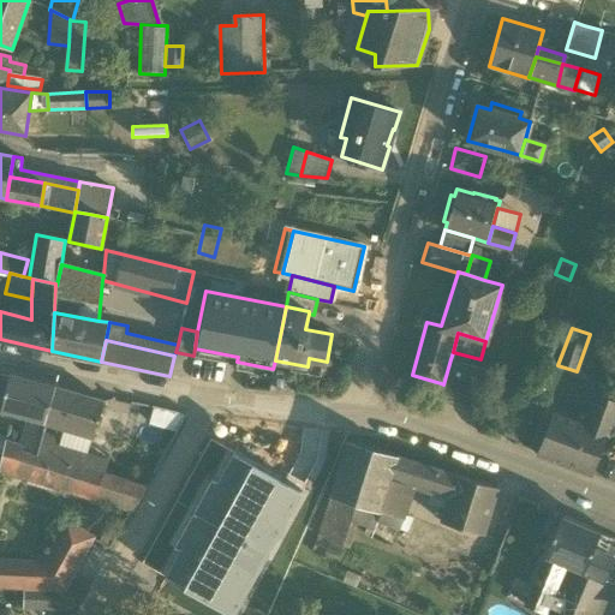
[(202,358),(237,364),(237,362),(238,357),(195,348),(193,356),(193,357),(202,358)]
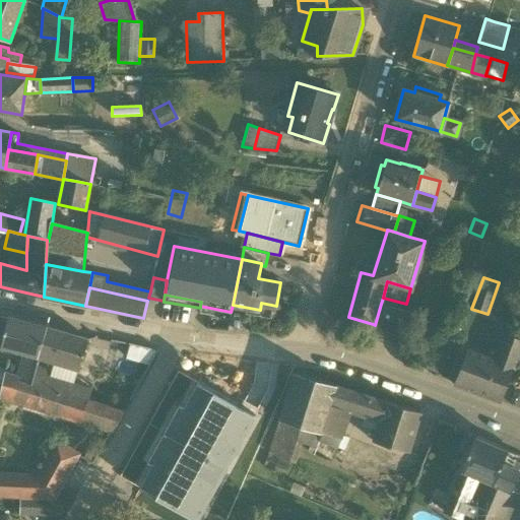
[(372,330),(405,340),(413,314),(381,304),(375,325),(373,324),(372,330)]
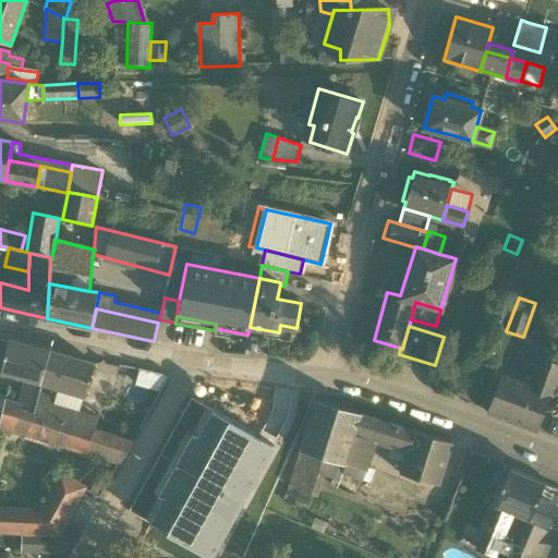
[(215,336),(246,341),(247,335),(215,328),(215,330),(215,336)]
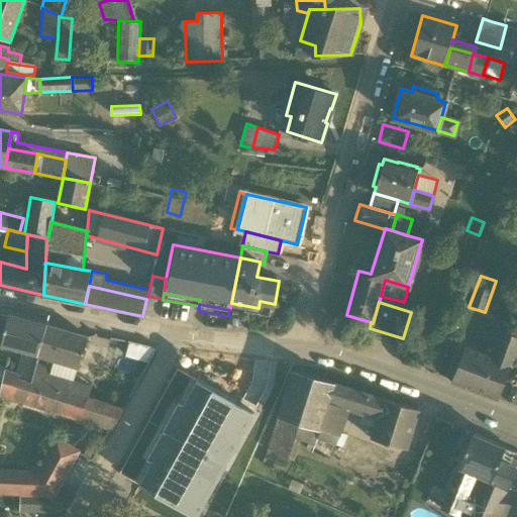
[(24,352),(37,356),(45,326),(8,315),(0,345),(10,348),(24,352)]
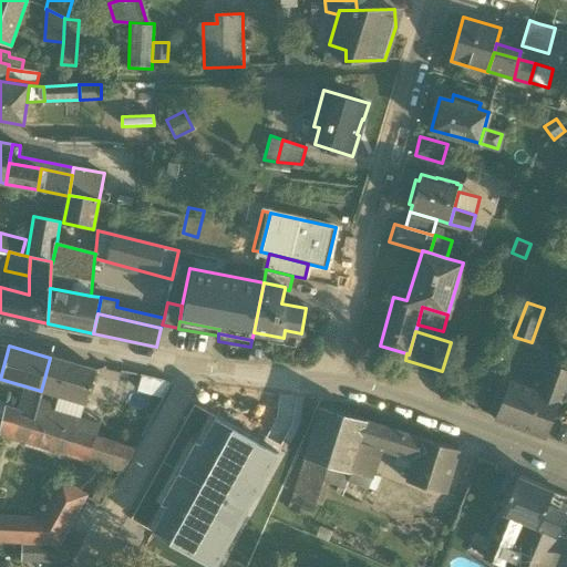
[(95,370),(50,358),(41,391),(57,394),(84,403),(85,403),(86,401),(95,370)]
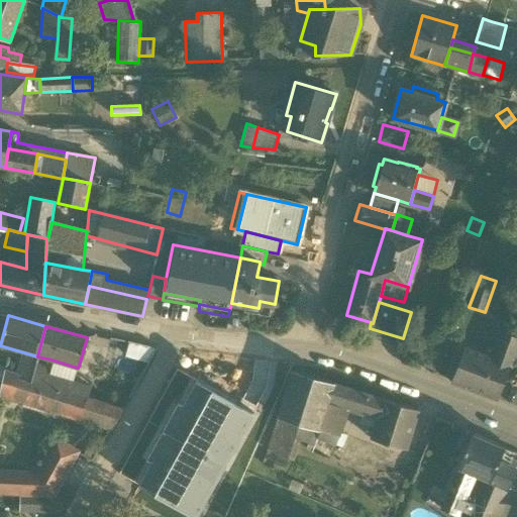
[(493,358),(510,365),(513,358),(516,359),(516,337),(502,332),(493,358)]
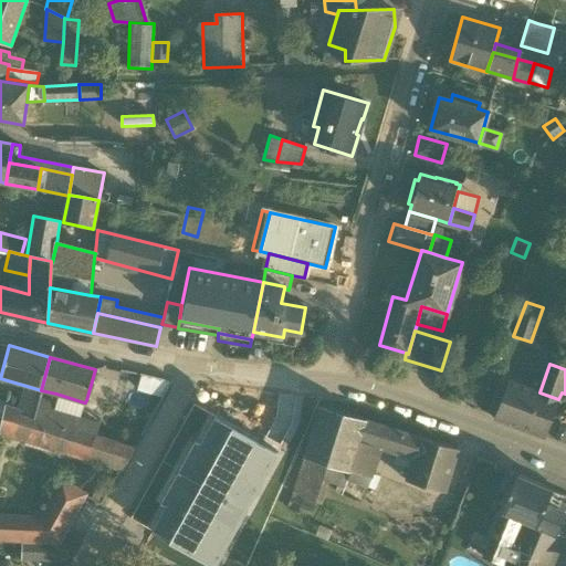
[(459,398),(477,405),(488,371),(471,366),(459,398)]
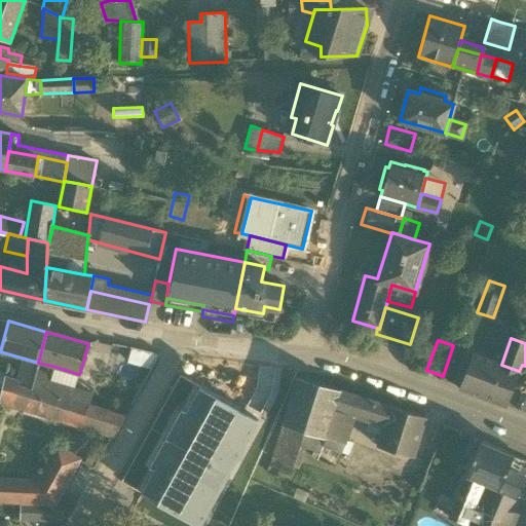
[(458,389),(505,407),(519,371),(501,365),(472,353),(458,389)]
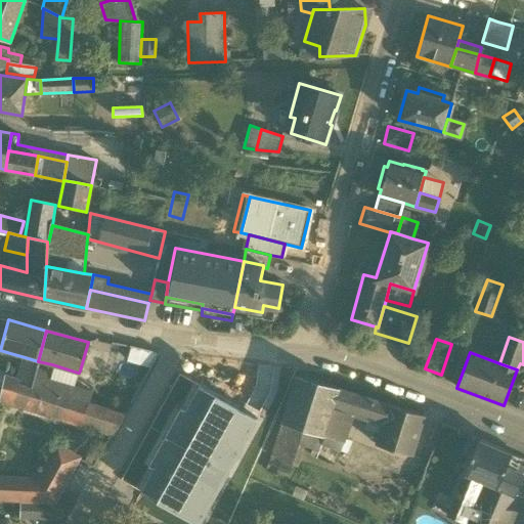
[(25,357),(17,384),(31,388),(35,370),(38,361),(25,357)]
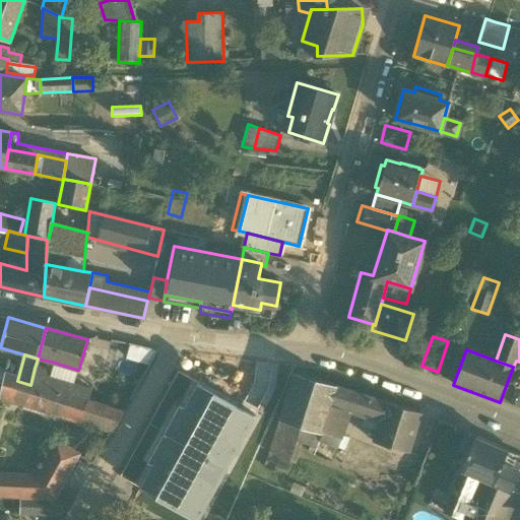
[(49,372),(47,377),(73,385),(77,370),(52,362),(49,372)]
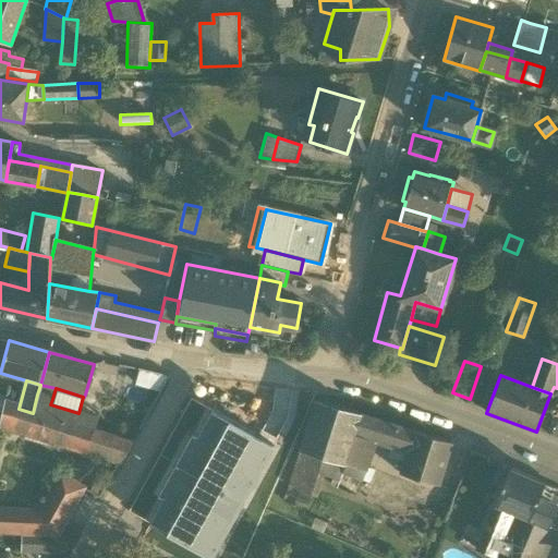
[(27,433),(86,451),(94,428),(101,402),(102,400),(85,395),(84,397),(83,397),(79,413),(50,404),(52,399),(37,395),(33,413),(27,433)]
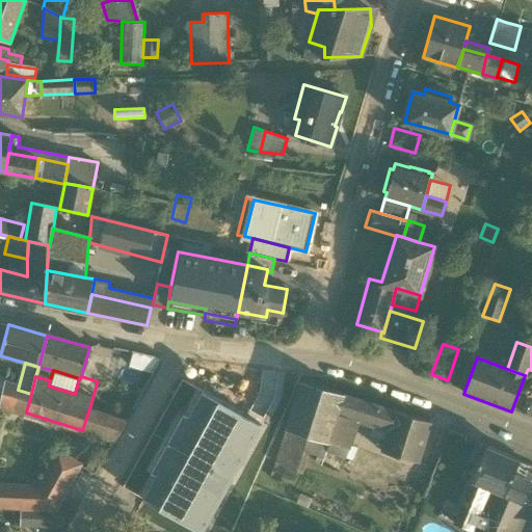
[(286,430),(287,430),(328,443),(338,413),(353,418),(358,399),(343,395),(301,381),(286,430)]
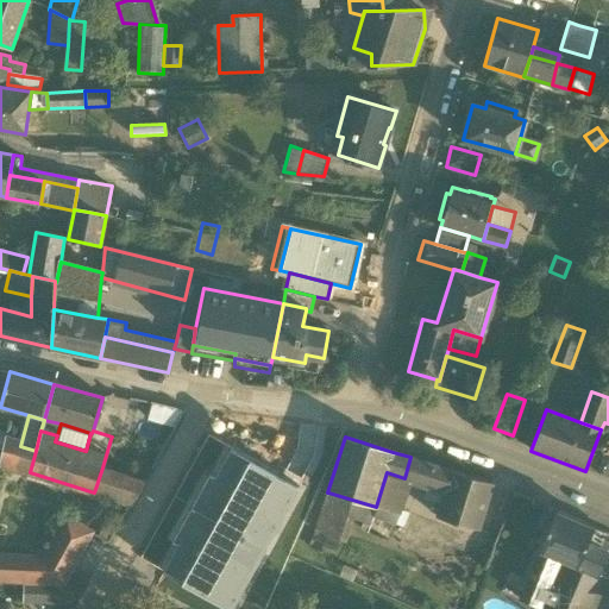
[(0,463),(30,472),(36,451),(20,446),(5,441),(0,463)]
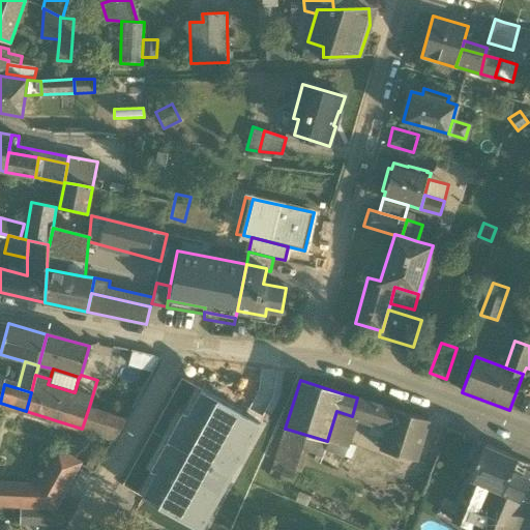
[(260,422),(206,392),(193,417),(188,414),(155,473),(160,475),(147,500),(201,529),(215,503),(244,448),(245,448),(260,422)]
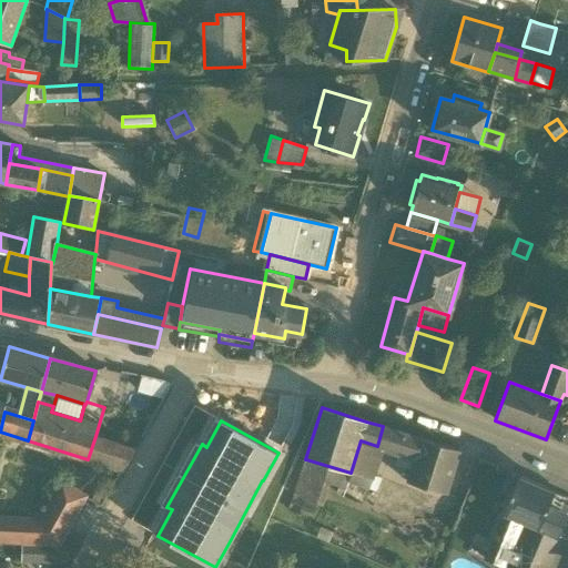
[(423,439),(383,426),(377,446),(383,448),(398,453),(416,458),(423,439)]
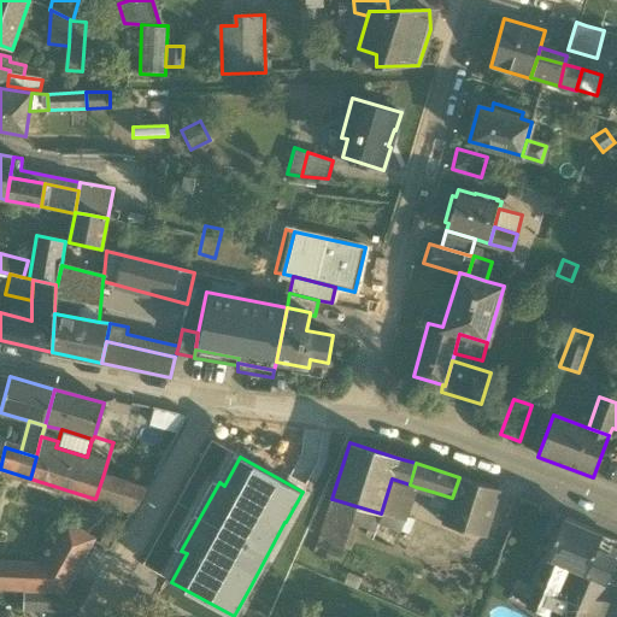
[(134,511),(147,488),(104,474),(95,499),(97,499),(112,504),(134,511)]
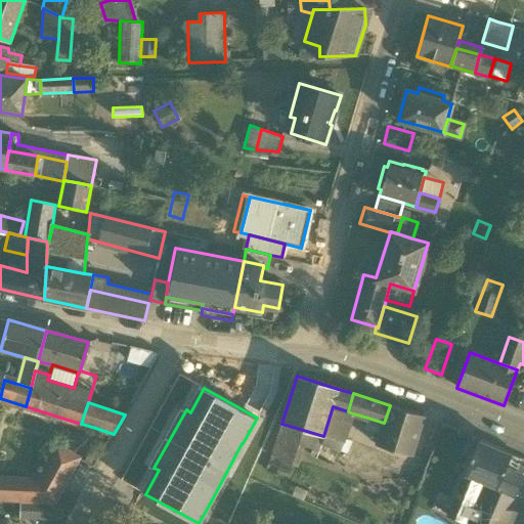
[(377,444),(410,454),(423,416),(390,405),(384,423),(380,434),(377,444)]
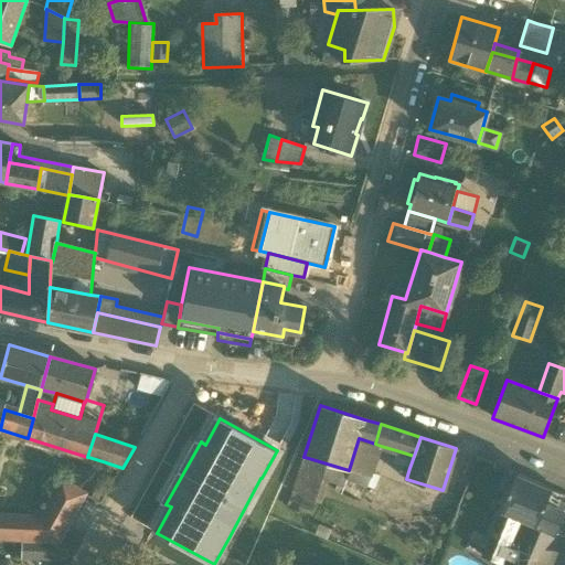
[(359,438),(349,470),(345,477),(348,478),(366,486),(371,472),(381,446),(375,444),(359,438)]
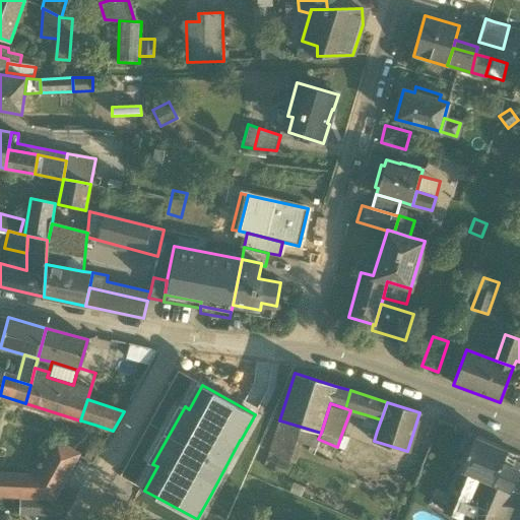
[(381,419),(365,414),(362,426),(377,431),(381,419)]
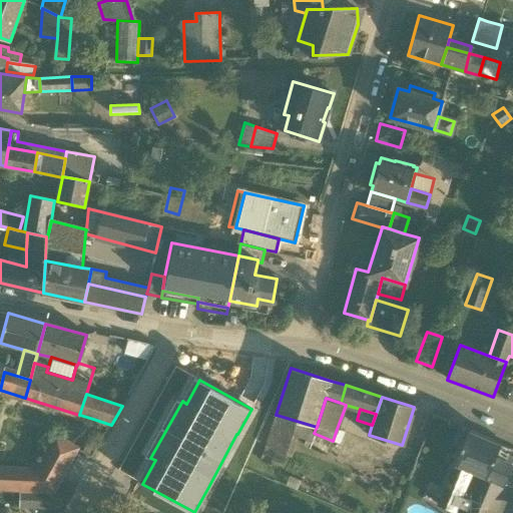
[(317,427),(277,415),(272,431),(291,438),(292,435),(292,433),(307,438),(305,445),(311,447),(316,434),(314,433),(317,427)]
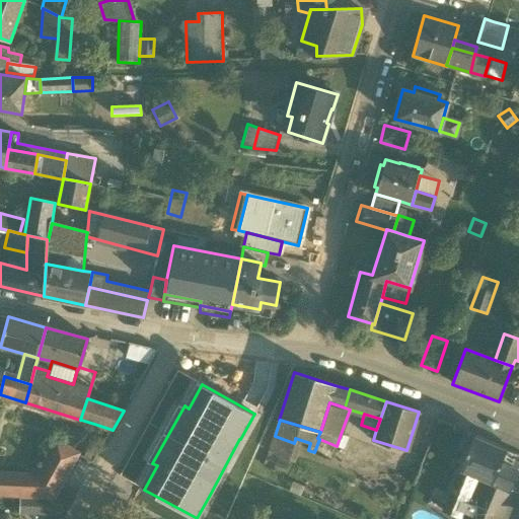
[(347,437),(341,434),(337,446),(343,448),(347,437)]
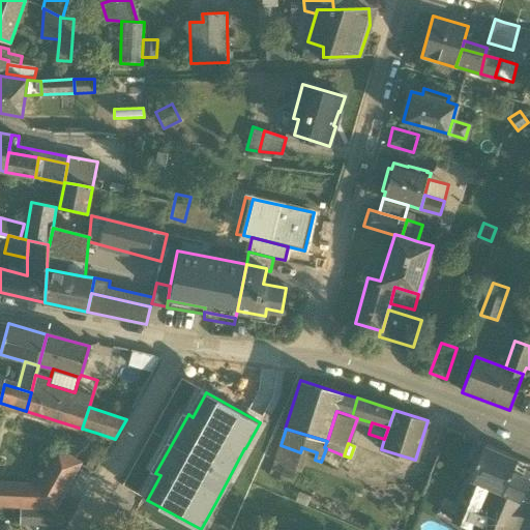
[(300,452),(281,445),(275,461),(295,470),(301,472),(307,451),(301,449),(300,452)]
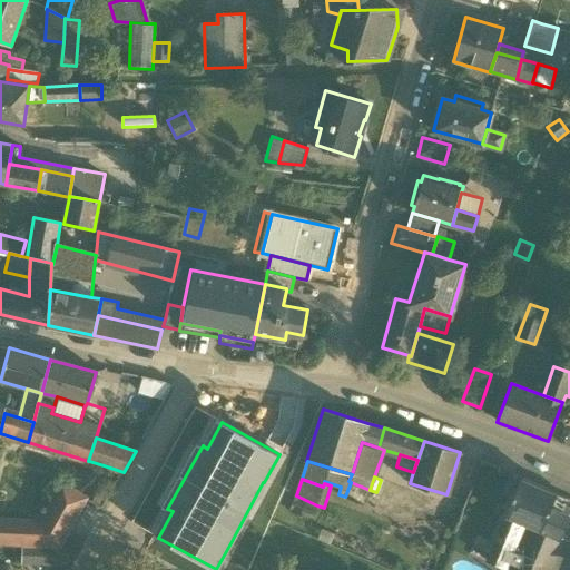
[(521,479),(505,514),(521,521),(547,532),(560,538),(569,516),(550,508),(556,493),(521,479)]
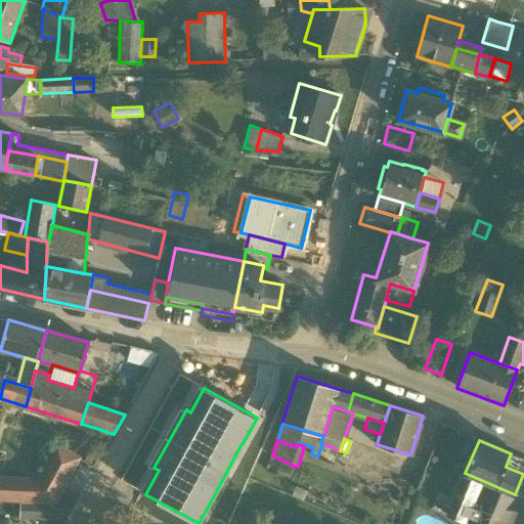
[(41,473),(62,485),(79,457),(56,444),(41,473)]
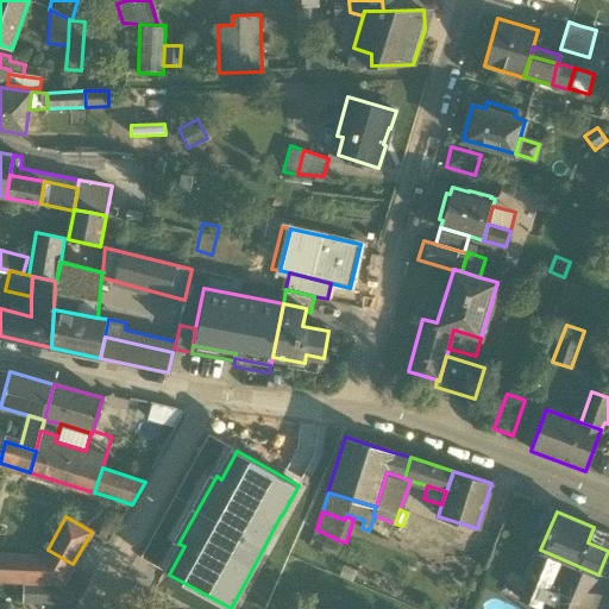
[(339,540),(316,529),(311,546),(320,550),(319,551),(333,557),(339,540)]
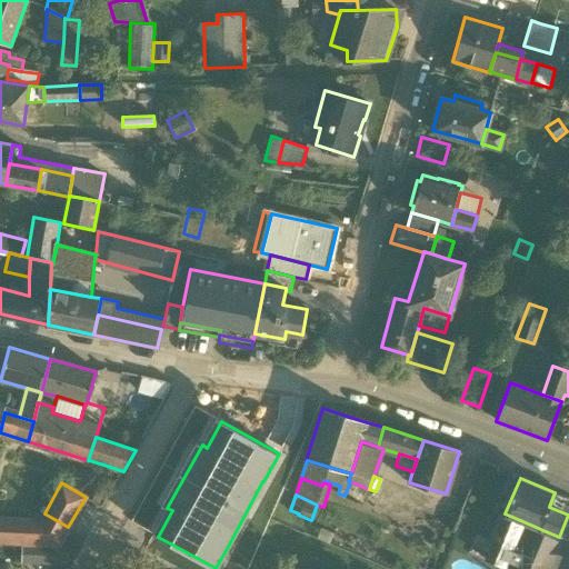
[(40,520),(0,517),(0,543),(21,545),(57,547),(68,527),(45,513),(40,520)]
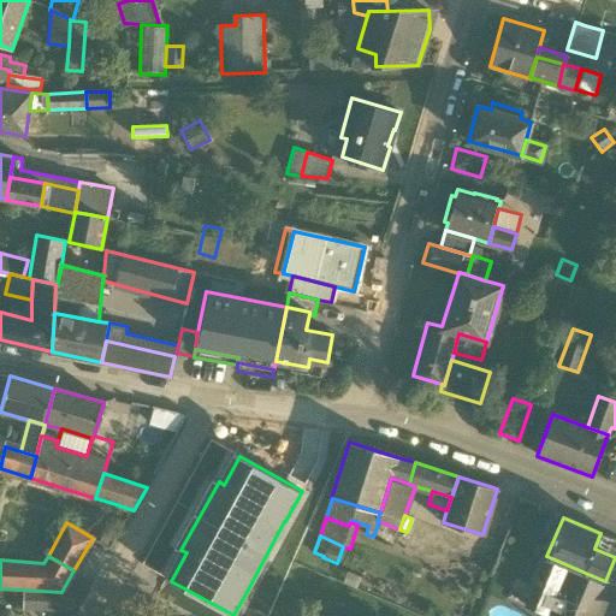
[(546,556),(539,572),(557,580),(563,563),(546,556)]
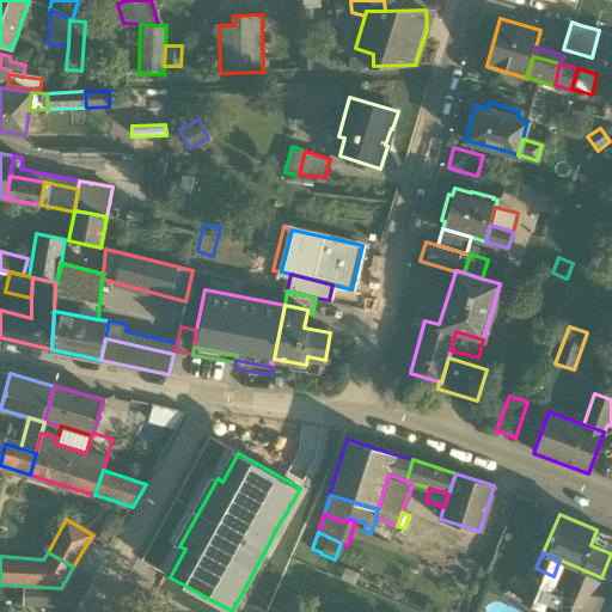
[(569,611),(587,571),(560,560),(554,576),(539,609),(548,611),(569,611)]
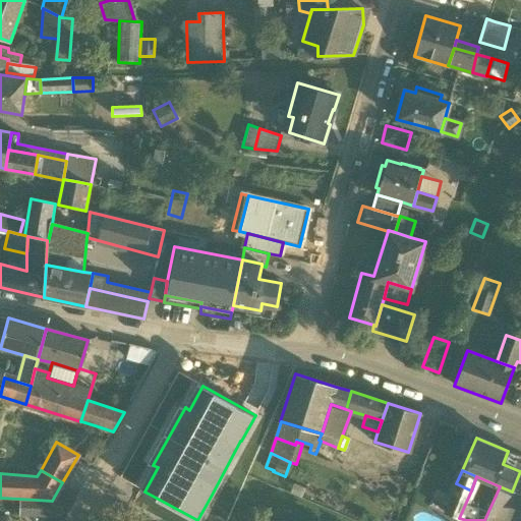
[(459,518),(471,490),(456,483),(445,512),(459,518)]
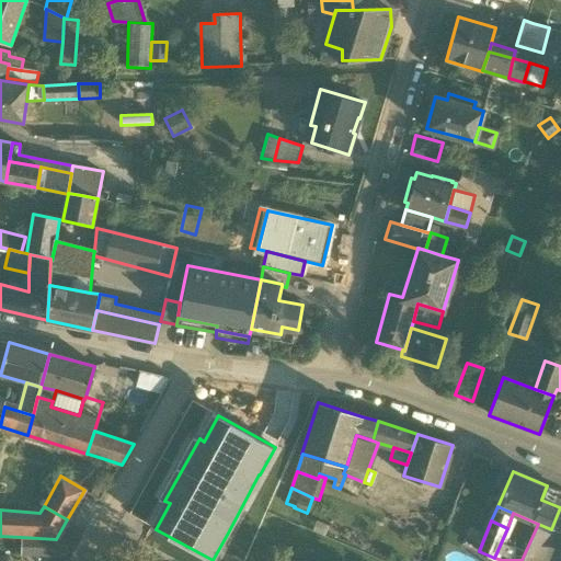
[(522,560),(546,560),(558,533),(551,529),(538,524),(522,560)]
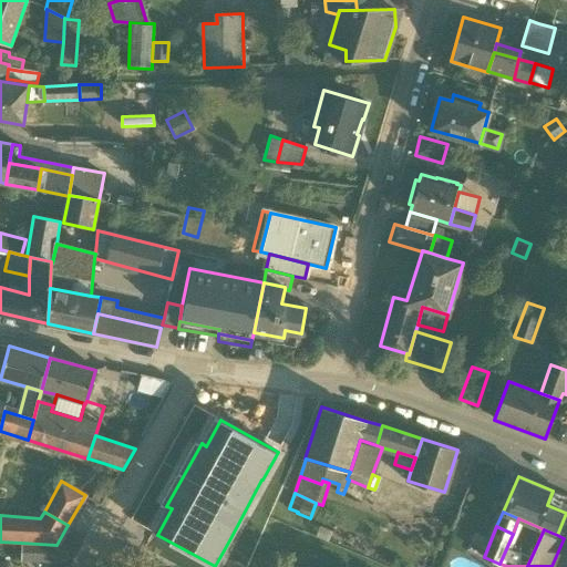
[(21,559),(71,563),(80,546),(57,545),(21,543),(21,559)]
